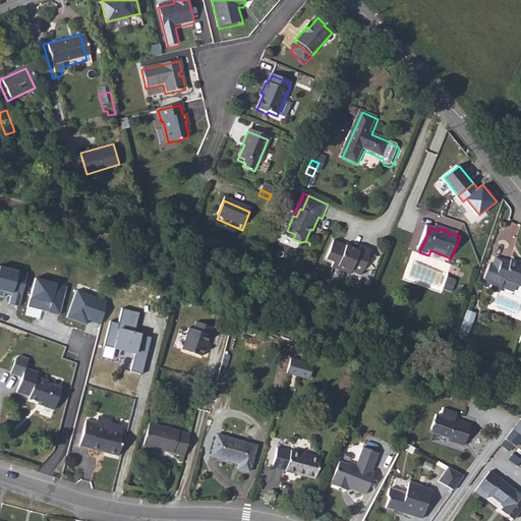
[(295,234),(287,231),(286,232),(288,237),(293,239),(295,234)]
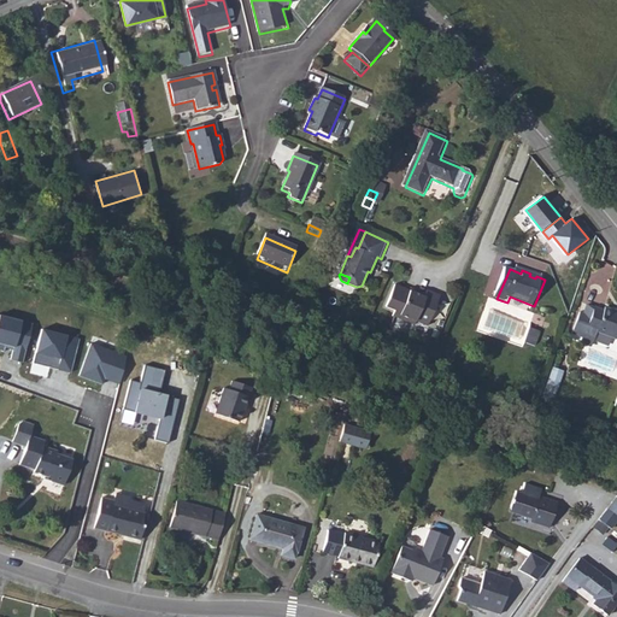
[(432,301),(403,288),(393,310),(401,313),(399,319),(421,329),(422,325),(434,330),(447,300),(435,294),(432,301)]
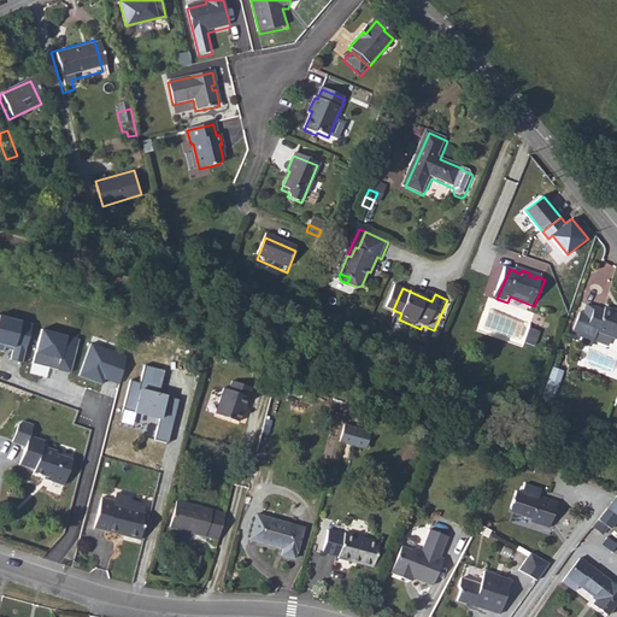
[(594,315),(587,311),(583,319),(582,319),(574,340),(582,344),(583,340),(594,345),(597,339),(616,346),(616,318),(606,315),(605,318),(594,313),(594,315)]
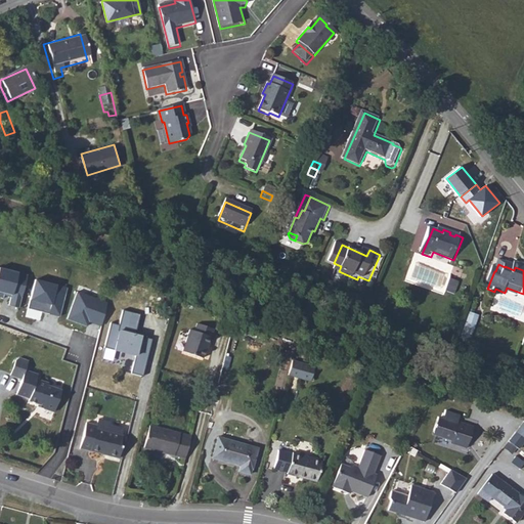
[(8,306),(19,308),(27,274),(0,268),(0,298),(2,299),(3,293),(11,294),(8,306)]
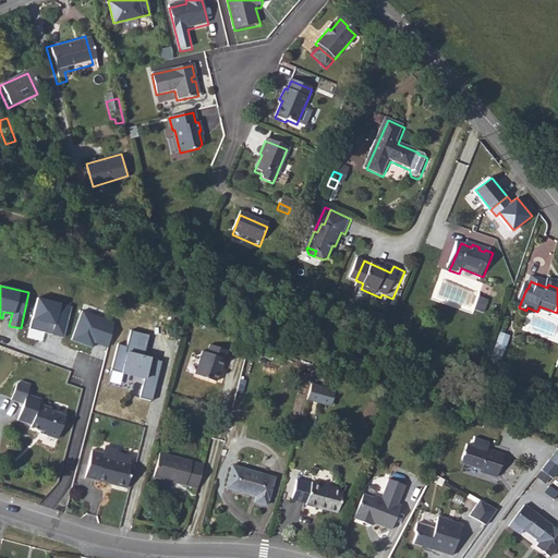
[(29,328),(64,337),(72,306),(37,298),(29,328)]
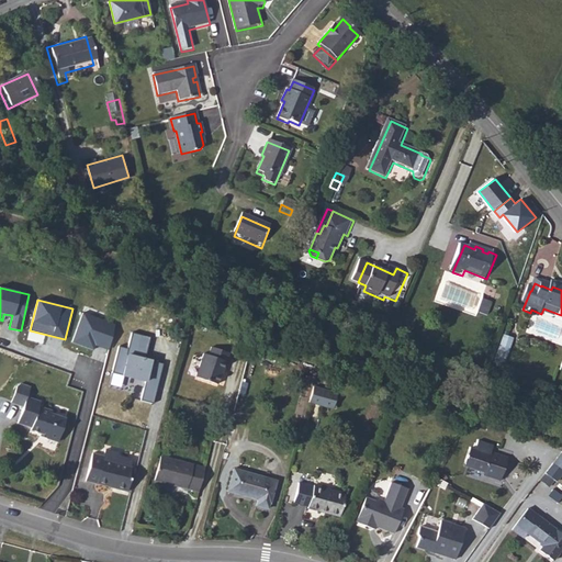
[(94,345),(109,349),(117,323),(81,311),(70,343),(92,350),(94,345)]
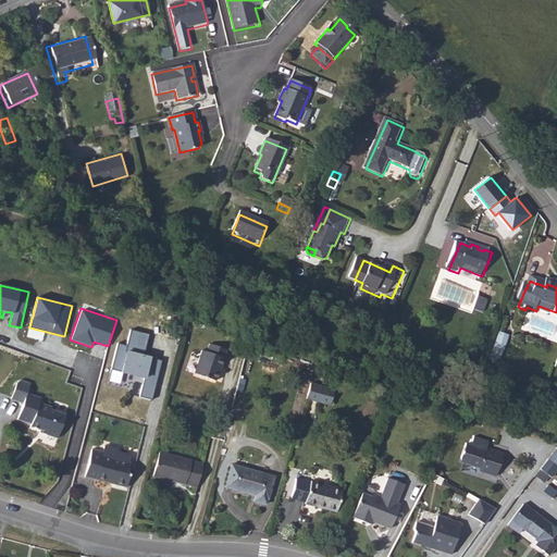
[(140,397),(151,400),(162,360),(143,355),(148,333),(131,329),(126,345),(116,342),(109,369),(146,379),(140,397)]
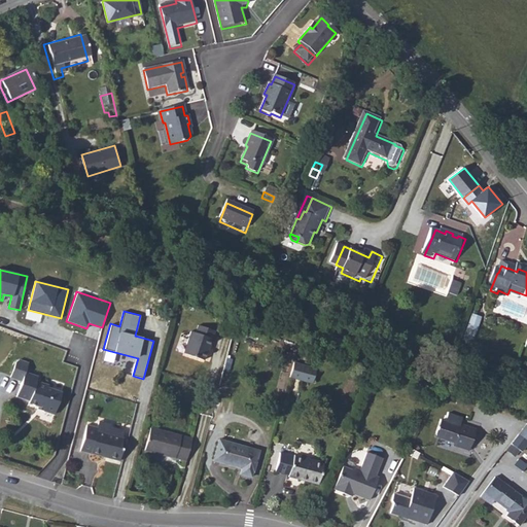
[(471,312),(465,331),(476,335),(482,315),(471,312)]
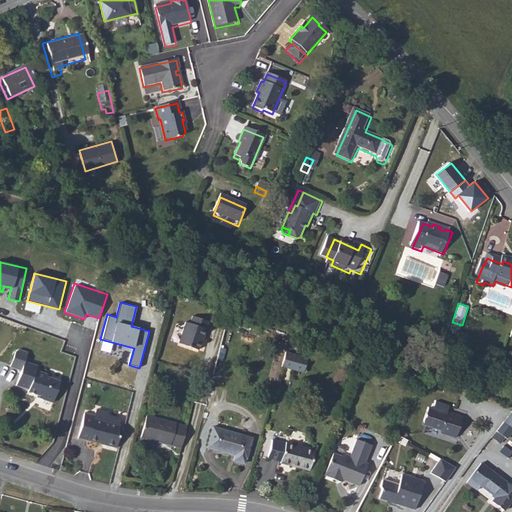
[(206,319),(190,314),(187,322),(183,321),(176,341),(195,348),(199,335),(201,336),(206,319)]
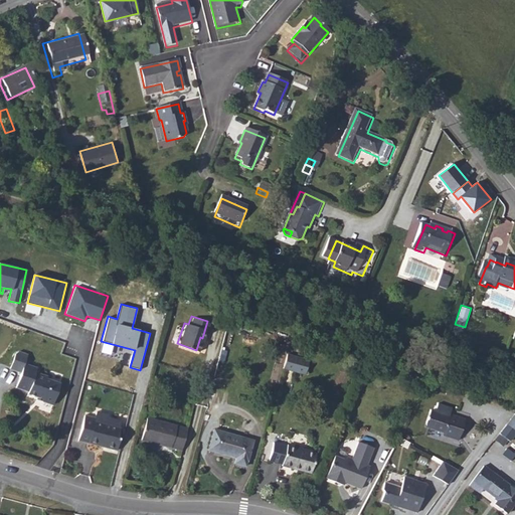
[(21,370),(15,388),(43,397),(42,400),(55,404),(62,382),(49,377),(50,375),(36,371),(37,368),(25,364),(28,354),(16,351),(11,367),(21,370)]
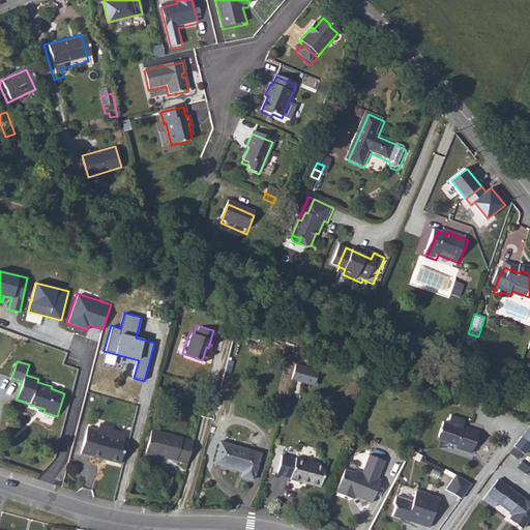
[(317,367),(295,361),(290,376),(313,383),(317,367)]
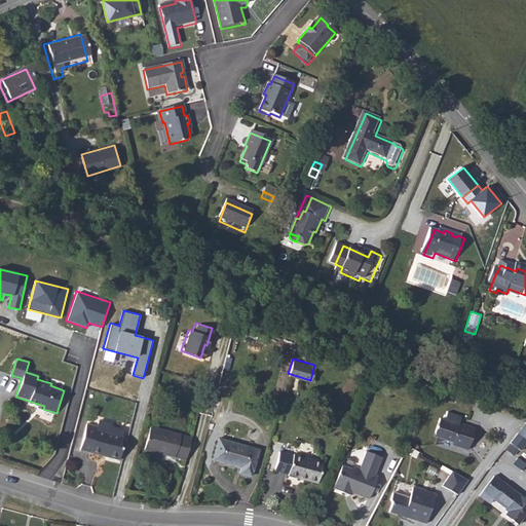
[(143,402),(148,403),(151,389),(141,387),(139,395),(144,396),(143,402)]
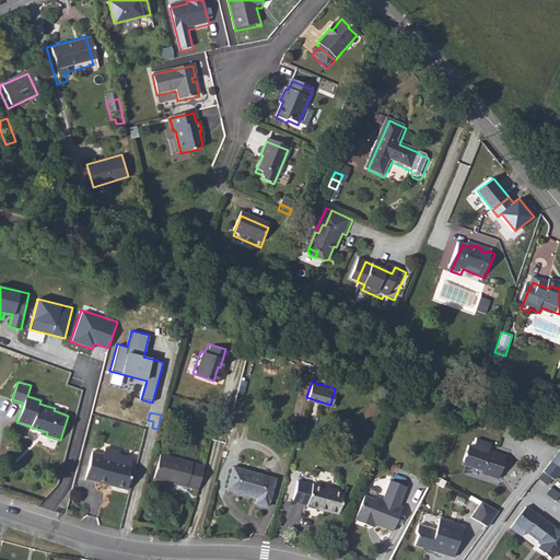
[(492,445),(475,440),(471,448),(467,446),(463,463),(462,466),(469,467),(482,471),(481,474),(500,479),(508,455),(490,450),(492,445)]
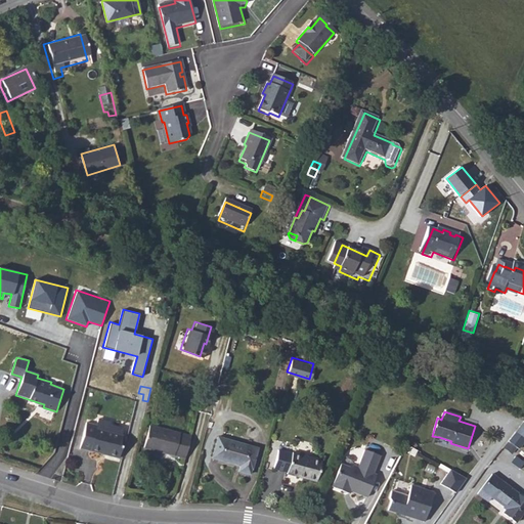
[(118,456),(121,444),(118,443),(120,434),(119,434),(121,426),(108,423),(110,421),(96,417),(95,423),(84,420),(78,446),(118,456)]
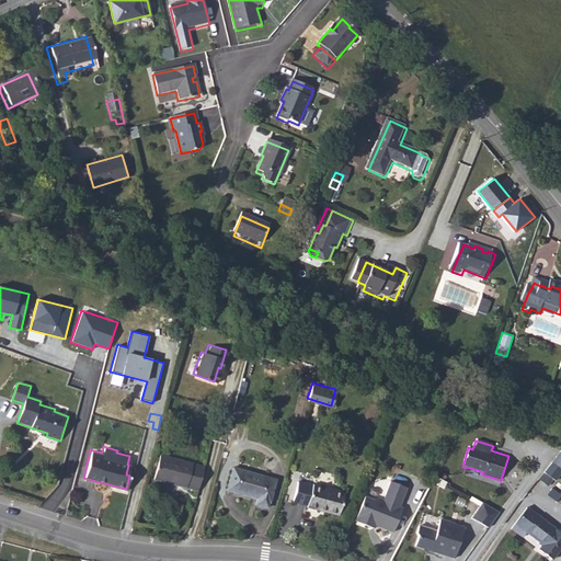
[(560,449),(545,469),(547,471),(554,478),(557,480),(560,474),(560,449)]
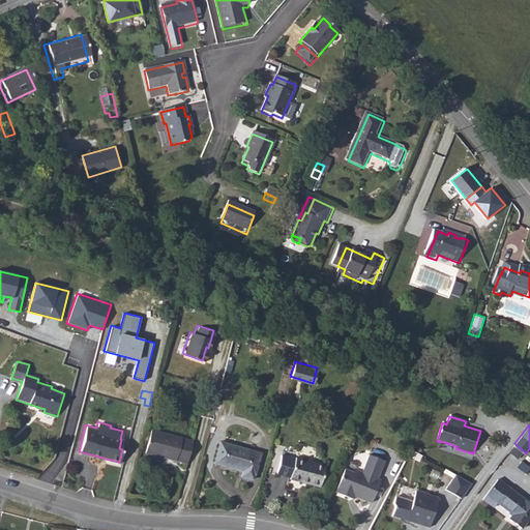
[(147,450),(187,461),(194,438),(153,428),(147,450)]
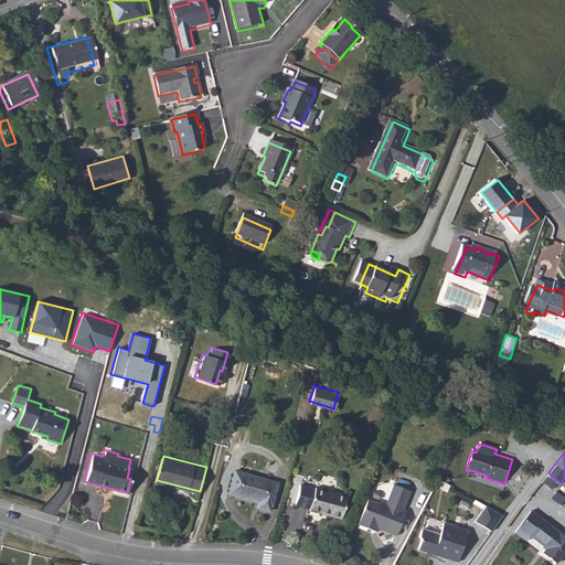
[(277,483),(234,470),(226,493),(256,502),(255,508),(267,512),(277,483)]
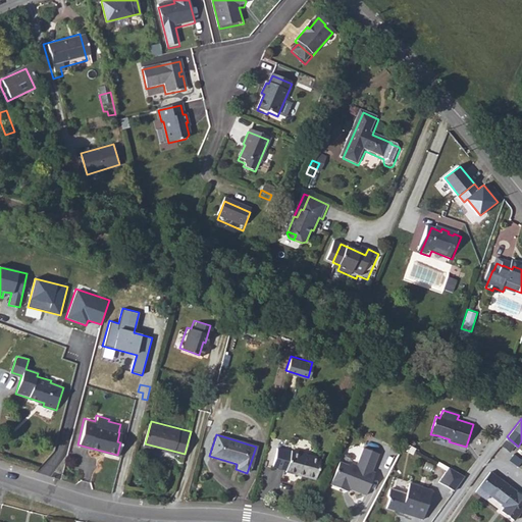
[(516,445),(509,438),(502,448),(509,454),(516,445)]
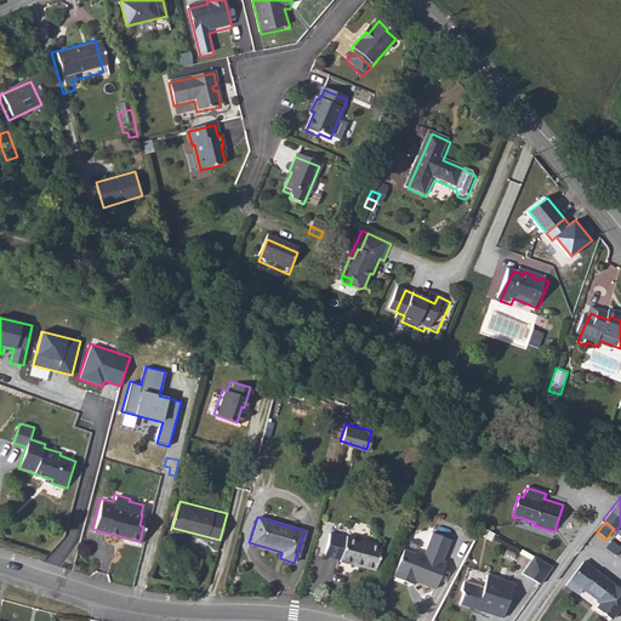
[(400,546),(388,576),(410,585),(411,581),(431,590),(442,562),(439,562),(448,540),(431,533),(421,554),(416,552),(411,551),(400,546)]
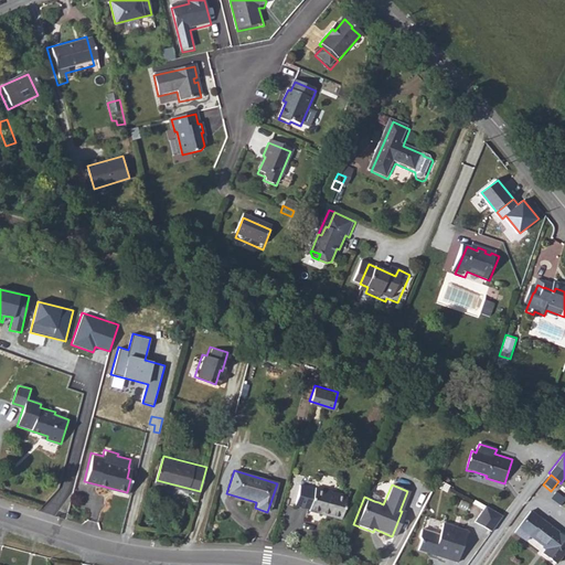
[(310,492),(297,489),(291,508),(305,511),(305,513),(338,522),(344,498),(310,489),(310,492)]
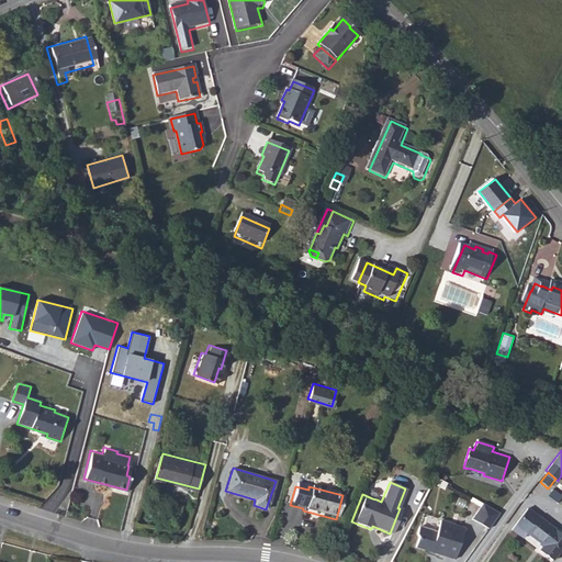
[(483,503),(472,518),(489,529),(499,514),(483,503)]
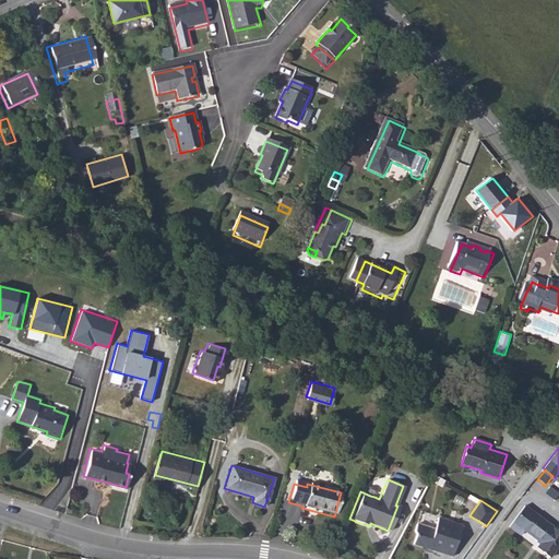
[(558,545),(558,532),(527,506),(511,525),(520,533),(524,527),(542,542),(539,545),(551,555),(558,545)]
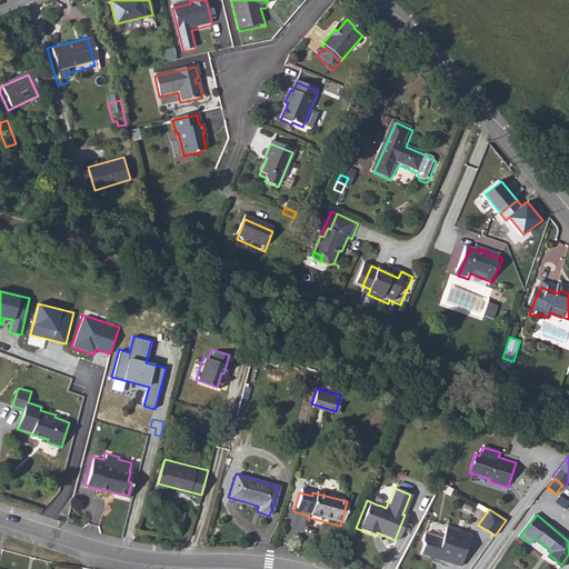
[(427,542),(423,553),(461,567),(472,536),(448,527),(443,539),(427,532),(423,541),(427,542)]
